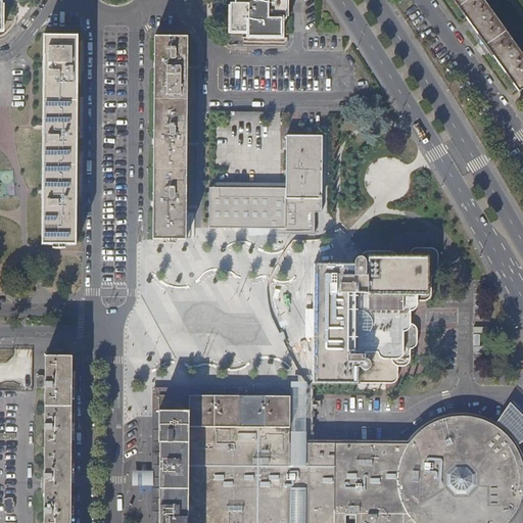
[(235,0),(235,5),(231,5),(231,34),(248,35),(248,39),(282,39),(282,21),(287,20),(286,0),(235,0)]
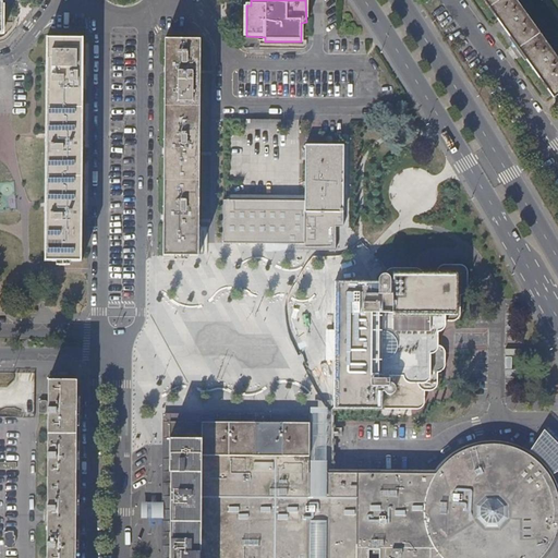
[(483,0),(554,98),(557,95),(557,59),(516,0),(483,0)]
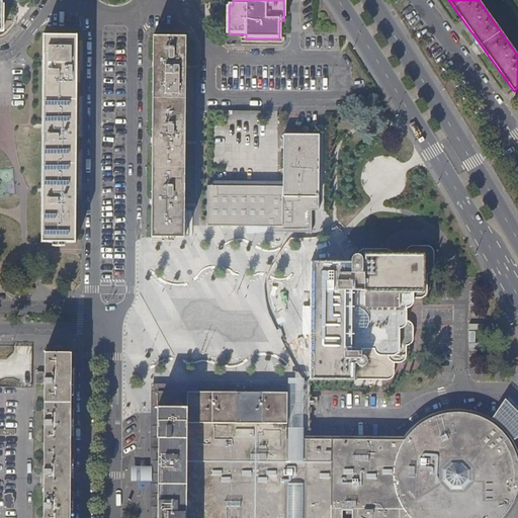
[(77,36),(45,36),(42,243),(75,243),(77,36)]
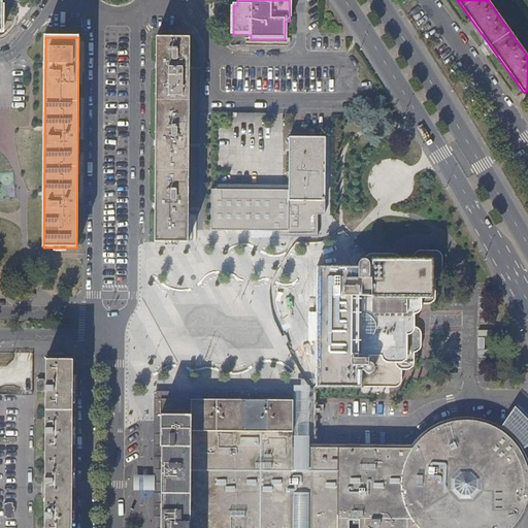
[(190,38),(157,37),(155,242),(188,243),(190,38)]
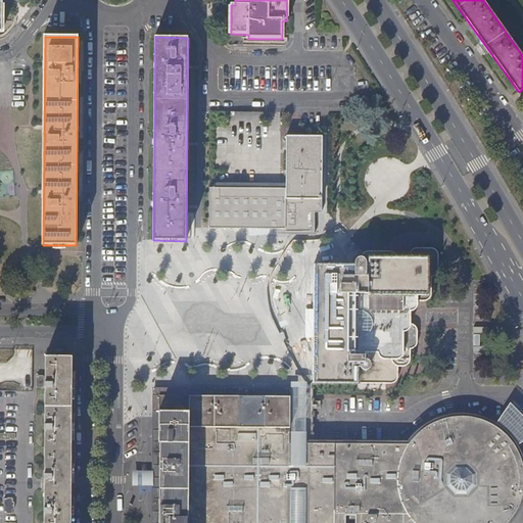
[(264,112),(229,112),(229,122),(264,122),(264,112)]
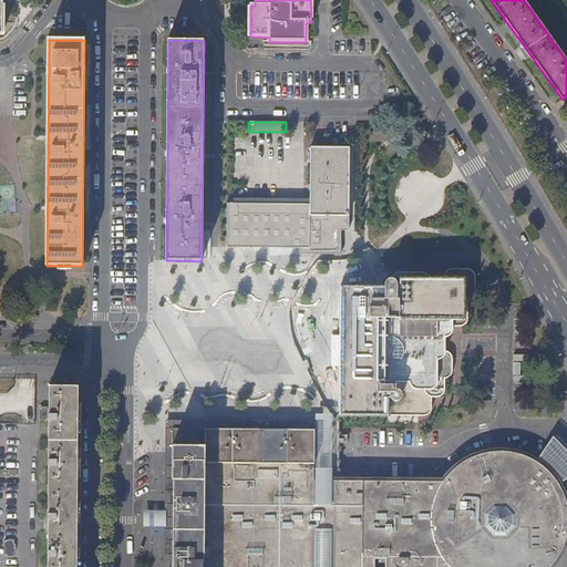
[(239,204),(227,204),(227,248),(300,248),(313,248),(313,255),(341,255),(341,230),(348,230),(348,216),(348,147),(313,147),(310,147),(310,199),(309,205),(239,204)]
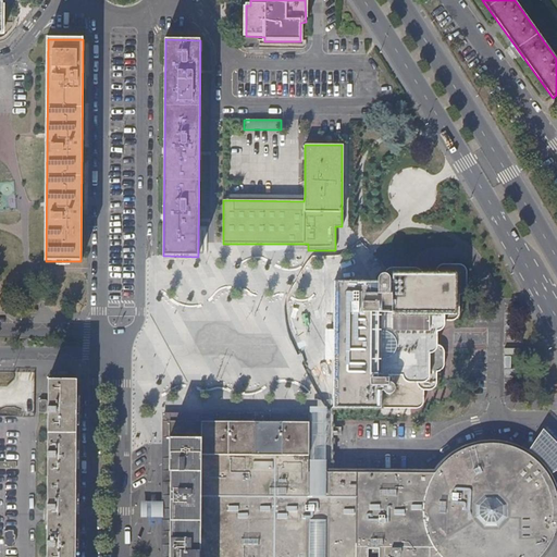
[(371,288),(345,288),(344,408),(378,408),(378,391),(384,392),(385,394),(387,395),(391,395),(393,393),(394,391),(395,388),(394,386),(393,384),(391,383),(391,375),(401,375),(403,378),(404,380),(406,382),(409,383),(413,383),(417,383),(417,385),(419,387),(422,390),(424,391),(429,391),(432,390),(434,387),(436,384),(436,372),(440,371),(442,370),(443,367),(444,364),(444,353),(444,349),(442,347),(438,345),(437,345),(437,331),(440,331),(442,330),(444,325),(445,323),(444,320),(454,320),(456,319),(458,317),(459,314),(459,296),(463,294),(466,292),(468,288),(467,272),(467,269),(465,267),(460,264),(442,264),(440,265),(437,268),(436,270),(435,272),(435,275),(422,275),(422,274),(421,273),(420,271),(419,270),(417,270),(393,270),(391,270),(390,272),(388,273),(387,275),(386,274),(385,274),(383,274),(381,274),(380,276),(379,277),(379,289),(371,288)]
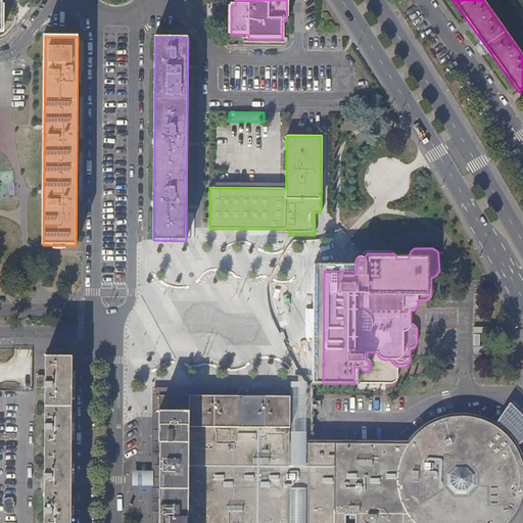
[(348,266),(317,265),(316,382),(323,383),(324,271),(348,271),(348,266)]
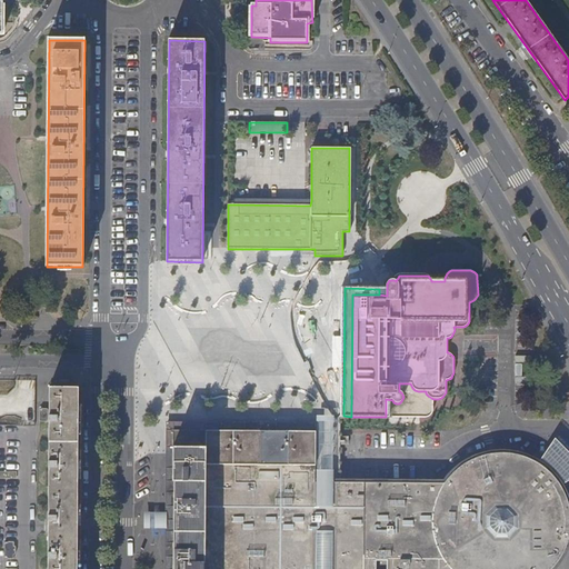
[(528,362),(525,362),(525,353),(516,353),(517,373),(528,373),(528,362)]
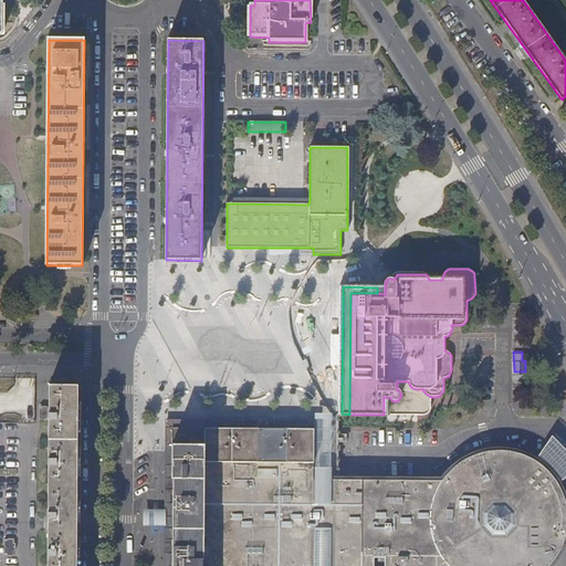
[(49,386),(49,423),(46,565),(75,565),(79,387),(49,386)]
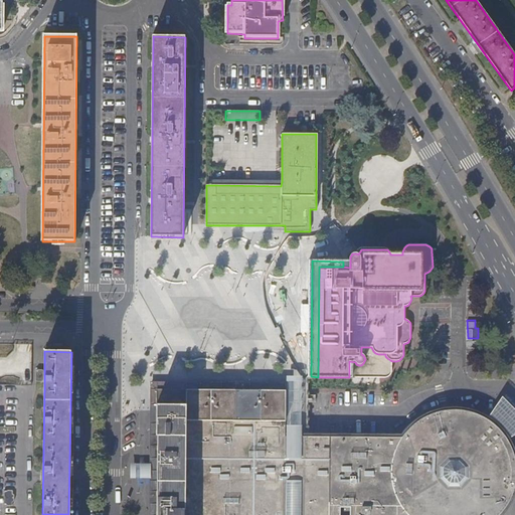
[(186,390),(156,390),(155,514),(498,514),(501,512),(504,509),(506,505),(509,501),(511,497),(512,493),(513,490),(514,485),(514,481),(514,461),(514,458),(513,455),(513,452),(511,449),(510,446),(509,443),(507,441),(506,438),(504,436),(502,433),(500,431),(497,427),(495,425),(493,423),(490,421),(488,420),(485,418),(482,416),(479,415),(476,414),(473,413),(470,412),(467,411),(464,410),(461,410),(458,410),(455,410),(452,410),(448,410),(445,410),(442,411),(439,411),(436,412),(433,413),(430,414),(426,415),(423,417),(421,418),(418,420),(416,422),(413,424),(411,426),(408,428),(406,432),(404,434),(401,438),(301,437),(301,442),(285,442),(285,437),(286,391),(186,390)]
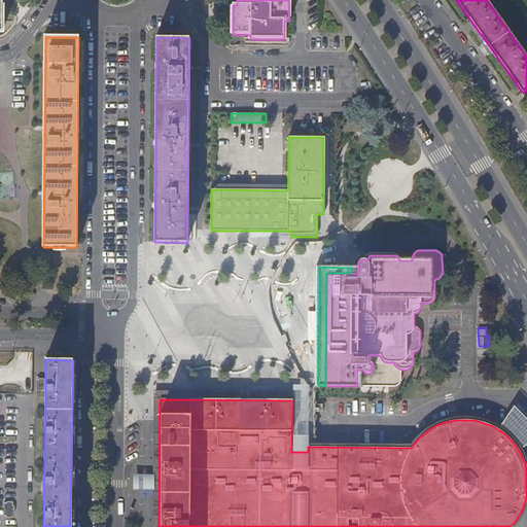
[(526,416),(513,401),(496,428),(499,430),(501,431),(504,433),(506,435),(508,437),(512,441),(514,443),(516,446),(518,448),(526,441),(526,416)]
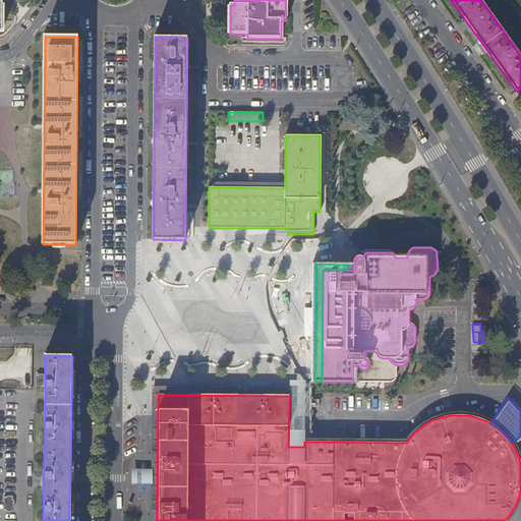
[(152,485),(152,471),(132,471),(133,485),(152,485)]
